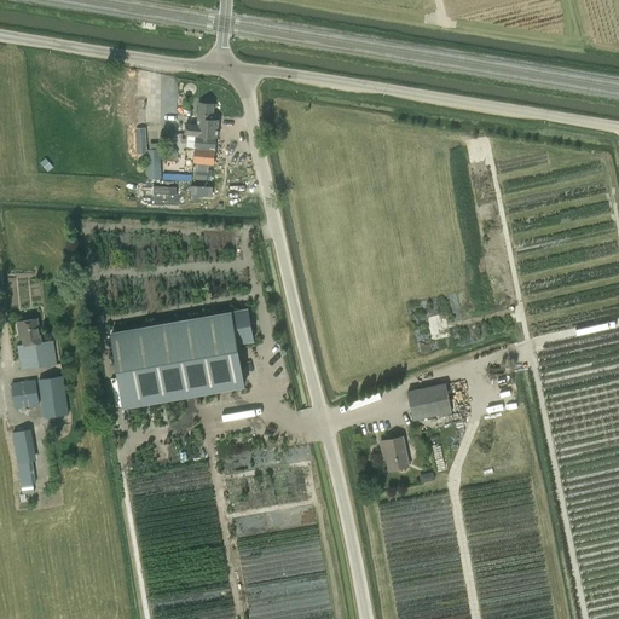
[(215,103),(214,103),(198,102),(196,123),(184,122),(183,134),(196,136),(194,163),(213,166),(217,138),(218,138),(220,120),(214,119),(215,103)]
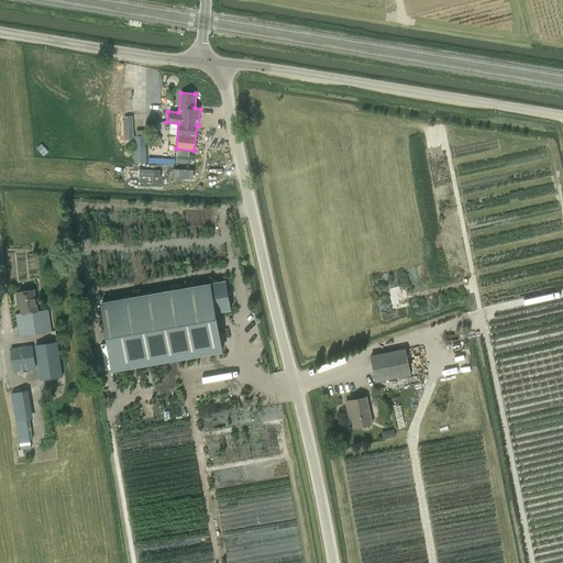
[(157,133),(151,138),(154,144),(162,140),(157,133)]
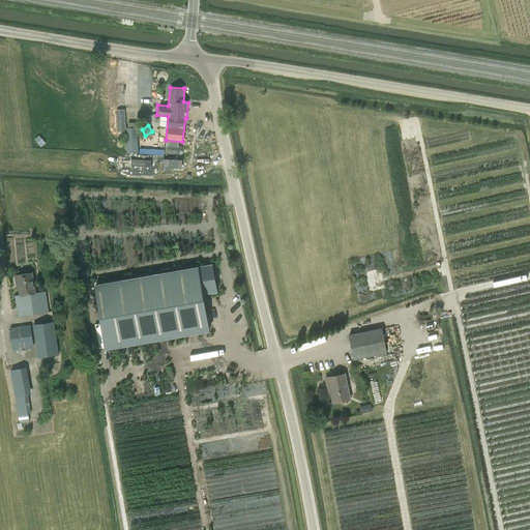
[(125,127),(127,153),(139,152),(137,127),(125,127)]
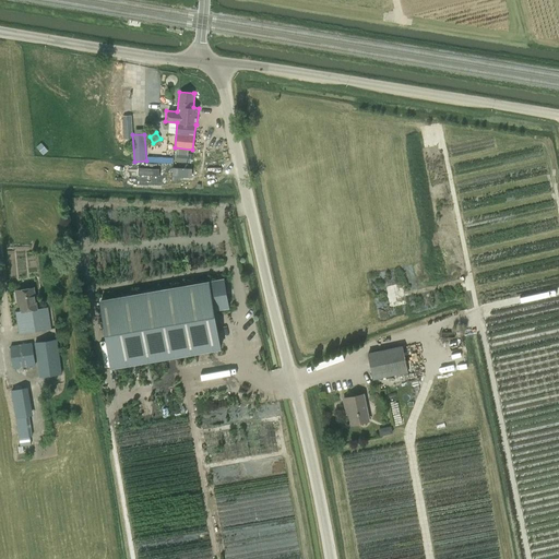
[(38,147),(44,154),(48,151),(43,144),(38,147)]
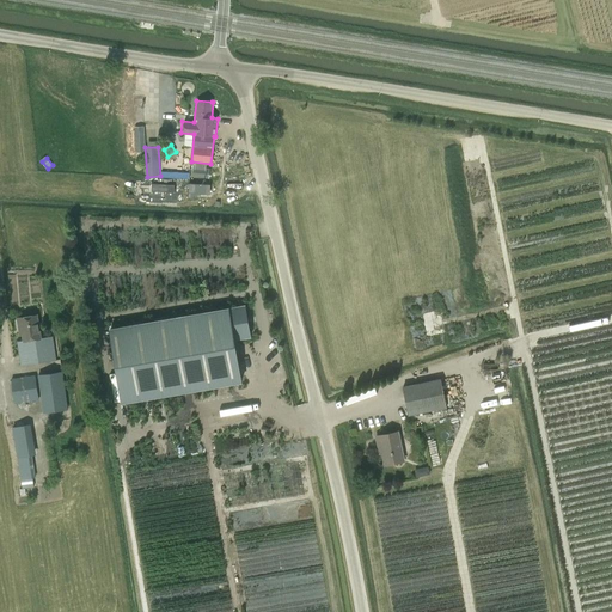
[(210,169),(194,167),(193,177),(209,179),(210,169)]
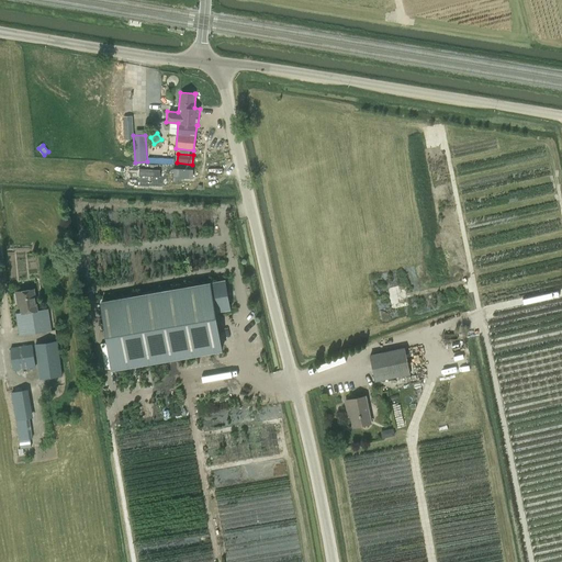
[(113,369),(222,349),(215,311),(231,308),(226,281),(101,303),(113,369)]
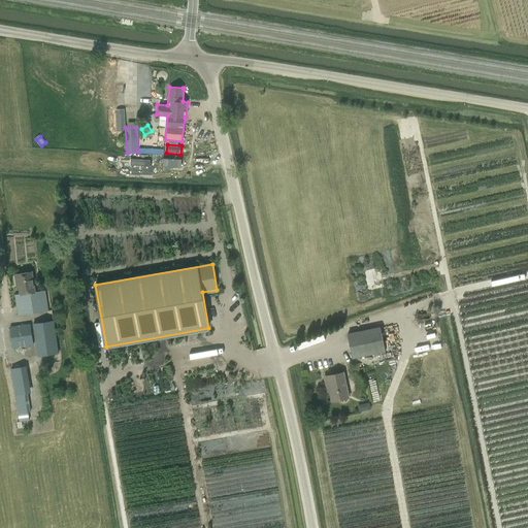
[(45,290),(35,292),(32,271),(18,274),(20,294),(14,295),(18,316),(48,310),(45,290)]
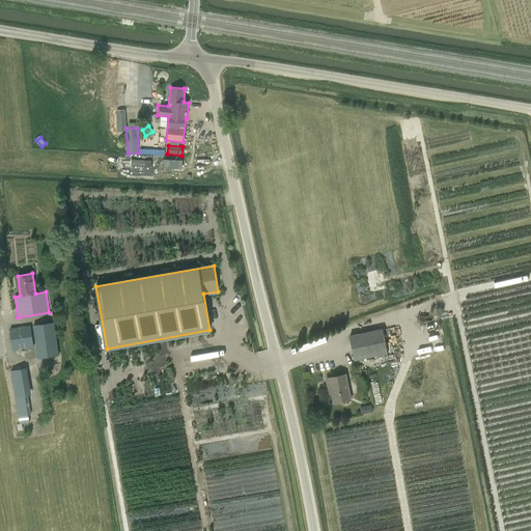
[(59,356),(54,322),(32,325),(37,358),(59,356)]
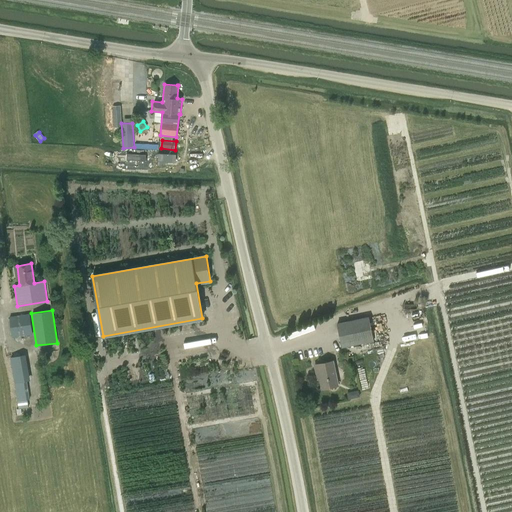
[(32,334),(29,314),(10,317),(12,337),(32,334)]
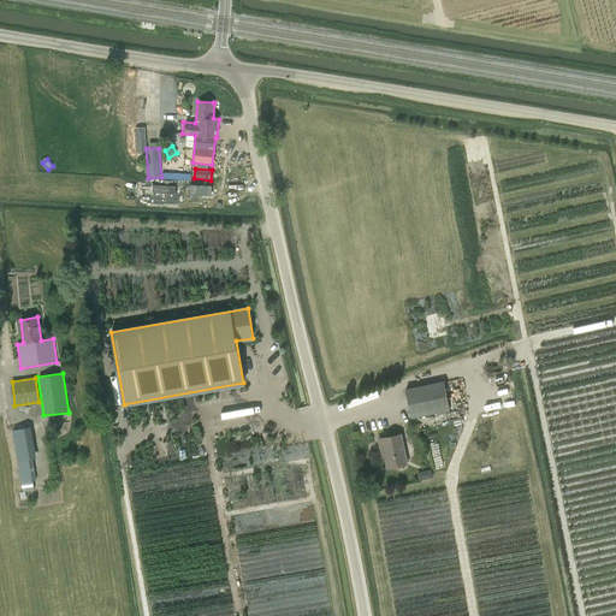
[(444,380),(404,389),(412,419),(449,410),(444,380)]
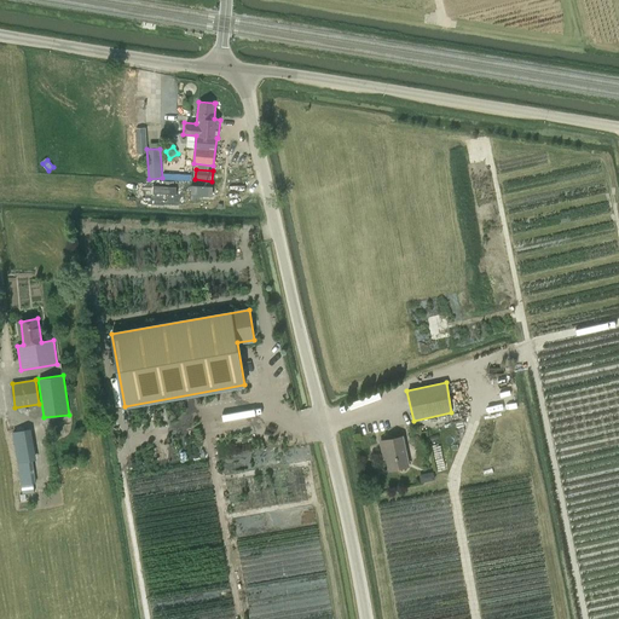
[(208,432),(250,427),(248,411),(207,416),(208,432)]
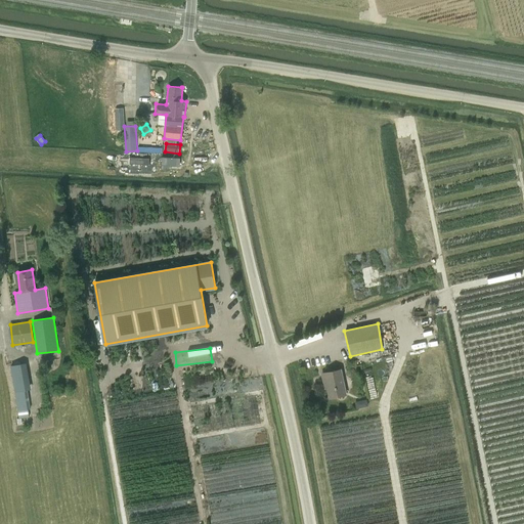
[(31,389),(26,363),(10,366),(15,392),(31,389)]
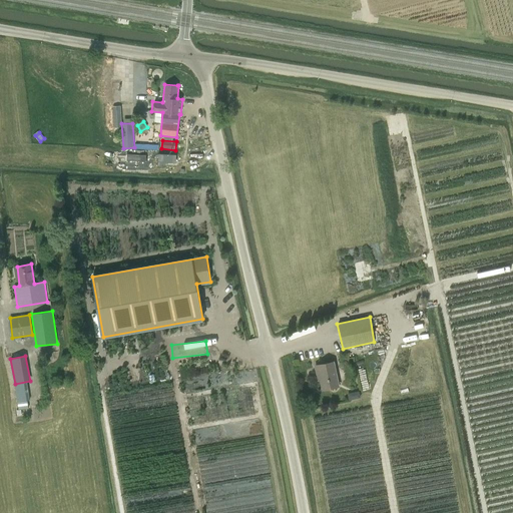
[(339,387),(334,362),(315,366),(317,377),(320,376),(323,390),(339,387)]
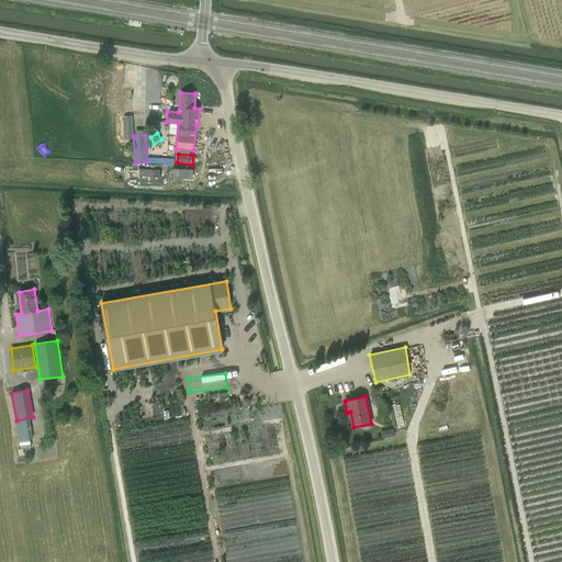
[(33,438),(30,419),(15,420),(19,439),(20,449),(31,448),(30,439),(33,438)]
